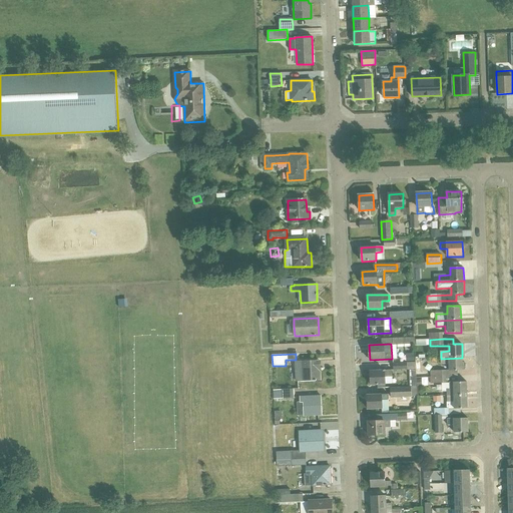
[(462,358),(441,359),(441,365),(449,365),(450,370),(431,371),(431,378),(446,377),(458,377),(458,371),(463,371),(463,370),(465,370),(465,363),(463,363),(462,358)]
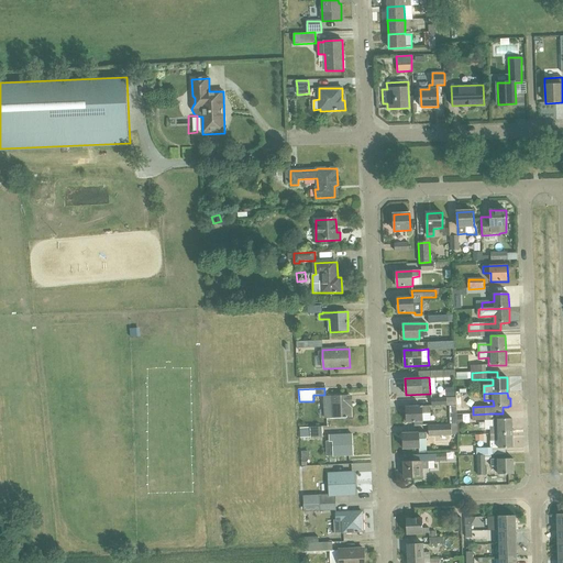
[(326,419),(332,418),(352,418),(351,397),(324,398),(326,406),(326,419)]
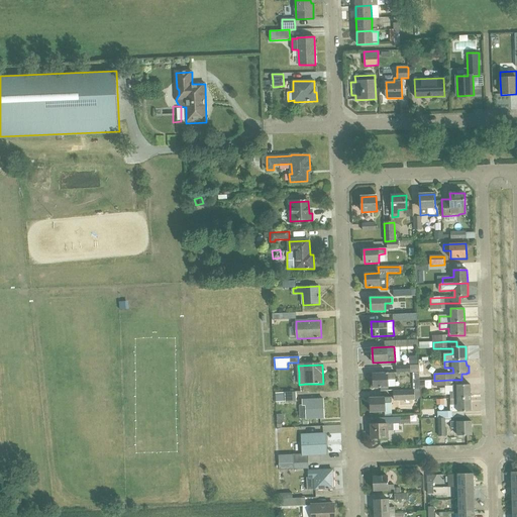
[(413,391),(420,390),(419,372),(419,366),(415,366),(411,366),(397,367),(397,373),(413,372),(413,391)]
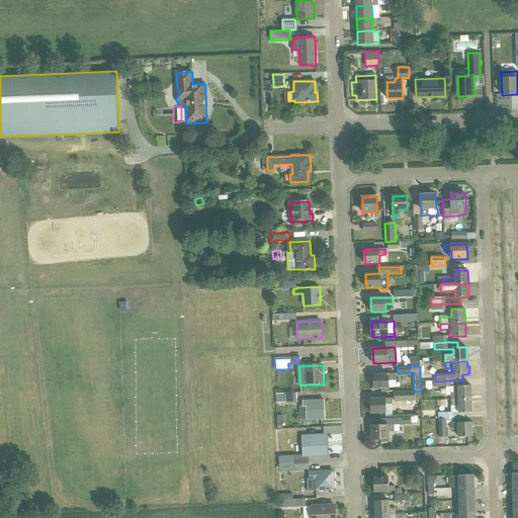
[(397,387),(396,378),(396,373),(373,374),(374,389),(397,387)]
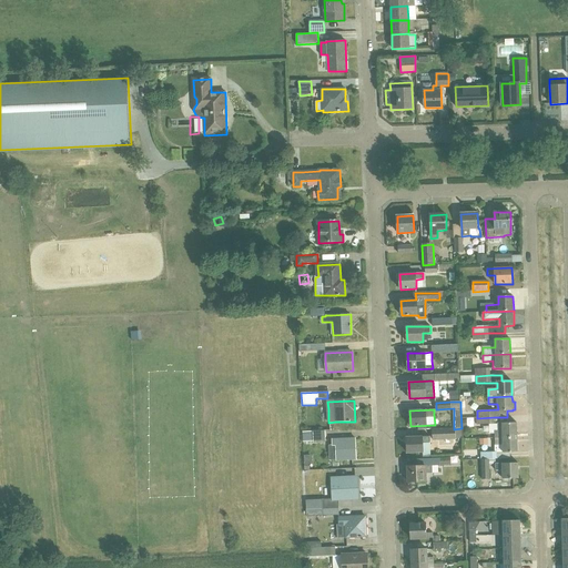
[(495,424),(494,417),(477,418),(478,425),(488,425),(489,434),(495,434),(495,438),(517,437),(517,423),(495,424)]
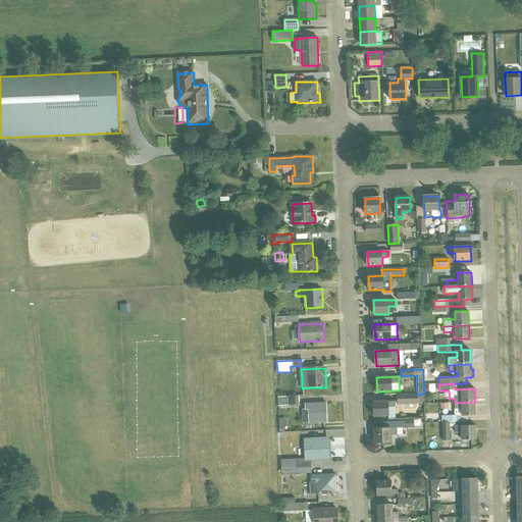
[(424,394),(417,395),(398,395),(398,402),(398,404),(419,404),(419,403),(425,403),(424,394)]
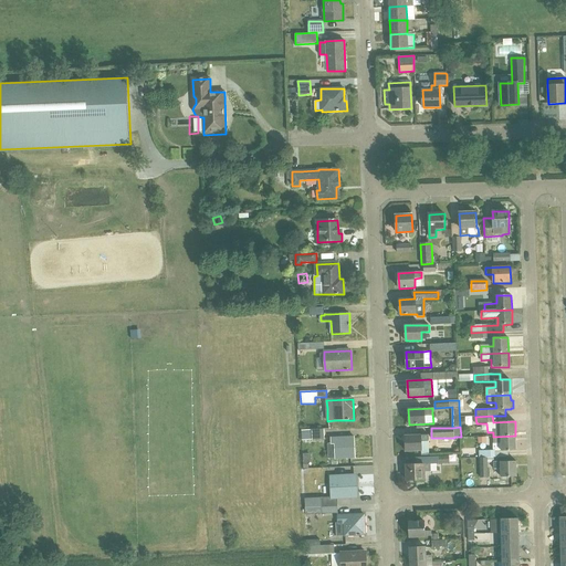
[(312,430),(302,430),(302,440),(312,439),(312,430)]
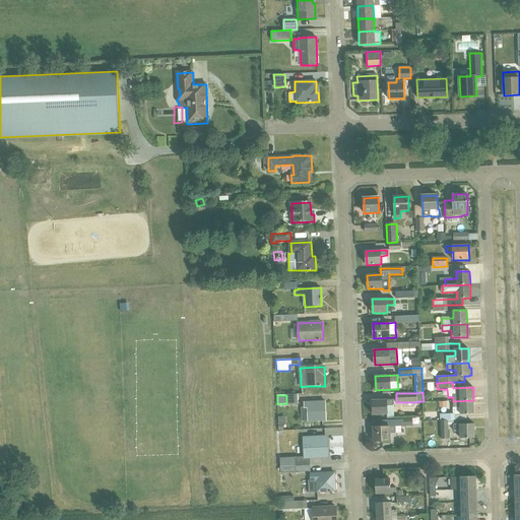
[(286,404),(299,404),(298,395),(286,395),(286,403),(286,404)]
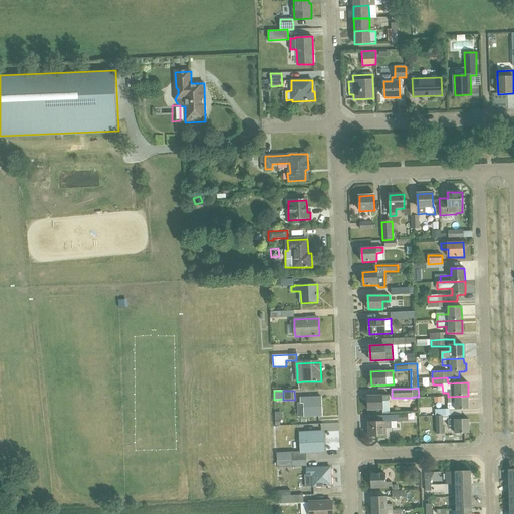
[(390,395),(368,396),(368,410),(382,410),(382,414),(391,414),(390,395)]
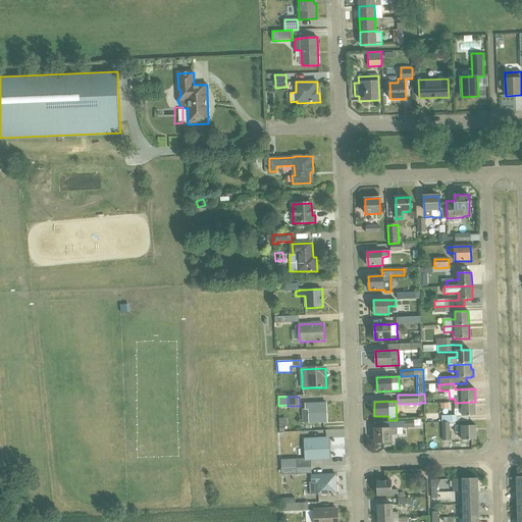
[(475,402),(455,403),(456,416),(456,417),(469,416),(476,416),(475,402)]
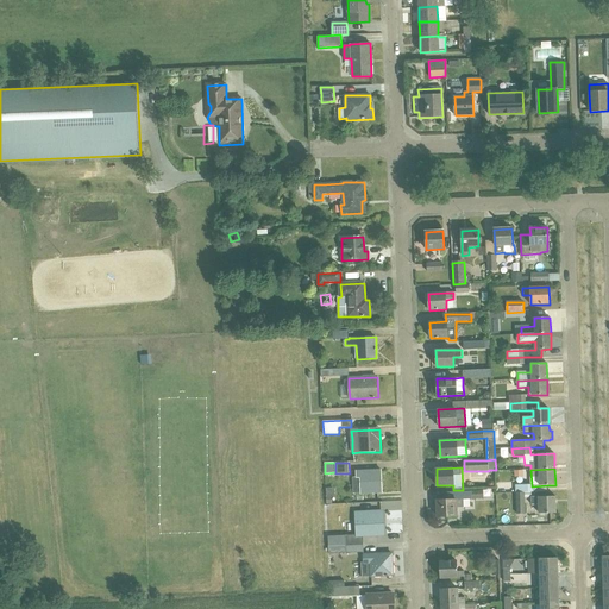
[(357,471),(357,478),(353,478),(353,494),(382,493),(382,470),(357,471)]
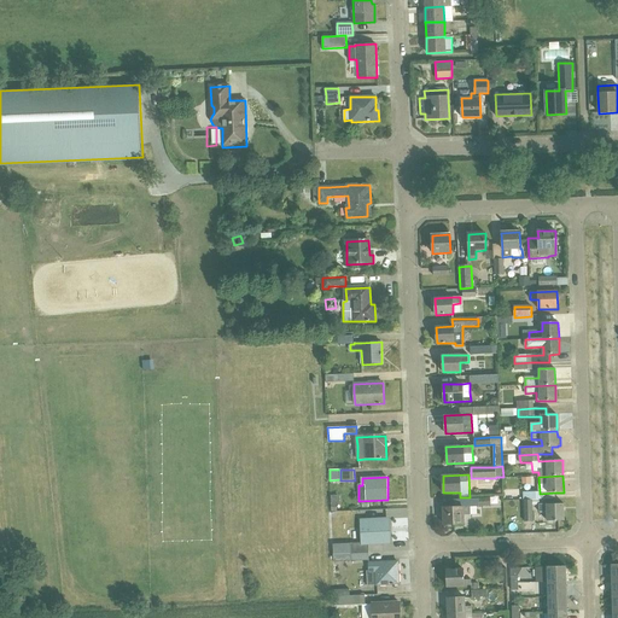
[(454,500),(454,507),(444,508),(444,524),(464,524),(464,516),(471,514),(471,507),(490,507),(490,499),(477,500),(454,500)]
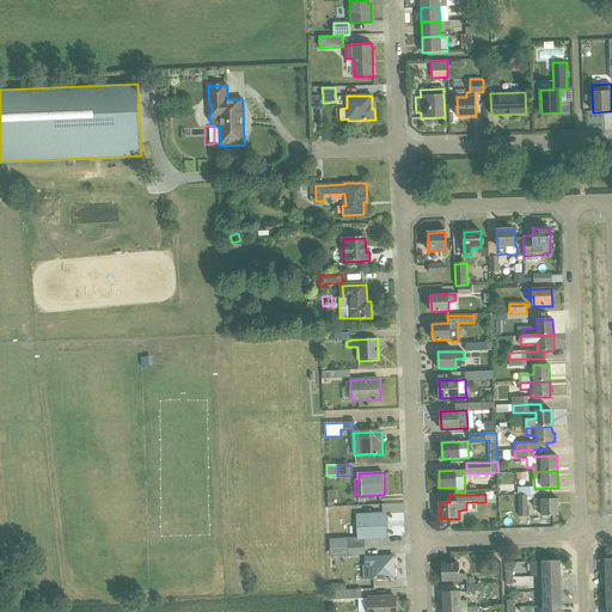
[(560,499),(543,500),(533,500),(534,507),(543,507),(543,516),(560,515),(560,499)]
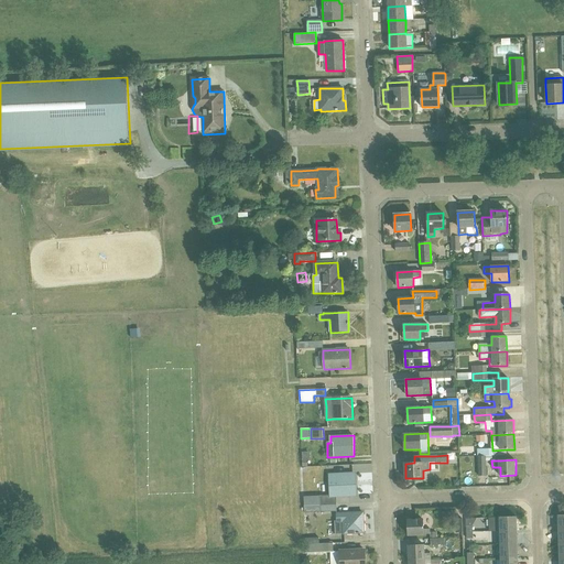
[(320,496),(304,497),(304,506),(320,506),(329,505),(337,505),(337,496),(356,495),(355,486),(354,486),(353,474),(329,475),(331,484),(331,496),(329,496),(325,496),(320,496)]
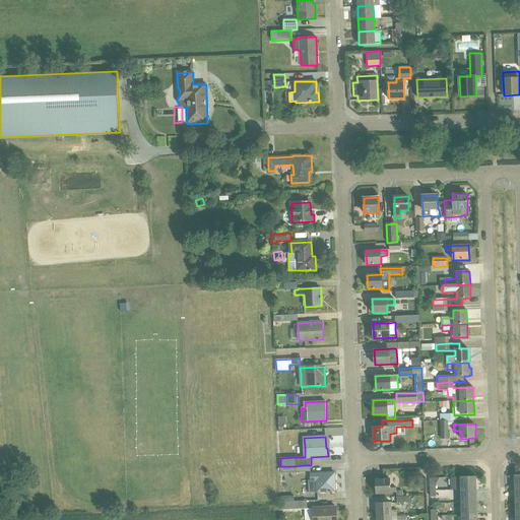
[(311,474),(311,480),(309,480),(309,493),(318,493),(336,492),(335,472),(311,474)]
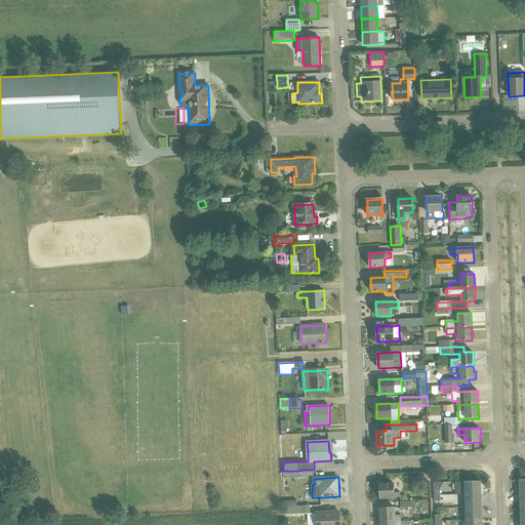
[(466,482),(455,482),(455,495),(466,495),(481,494),(481,481),(466,482)]
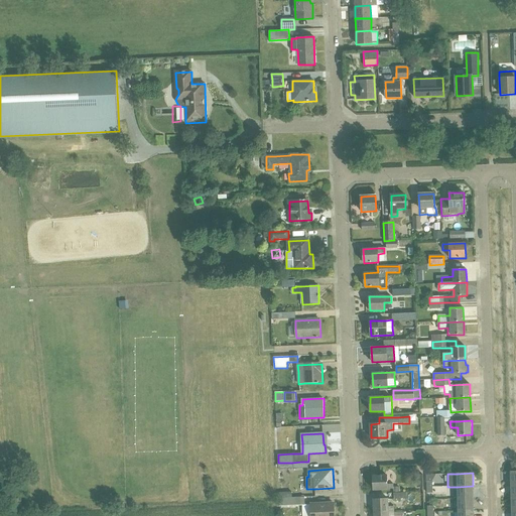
[(387,476),(373,476),(373,490),(393,489),(393,487),(393,484),(387,484),(387,476)]
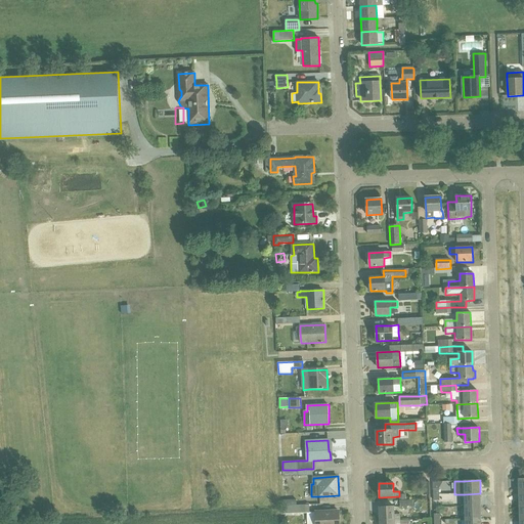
[(480,493),(465,494),(466,507),(481,507),(480,493)]
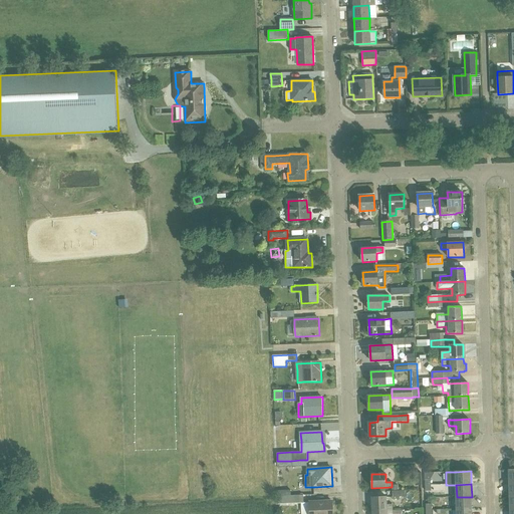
[(303,495),(291,496),(279,497),(279,505),(301,504),(301,513),(332,513),(332,501),(310,503),(304,503),(303,495)]
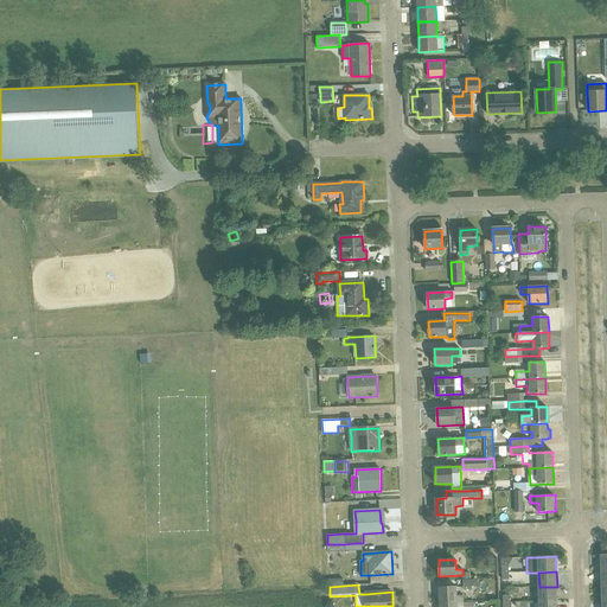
[(440,602),(464,602),(464,596),(457,598),(457,587),(440,587),(440,602)]
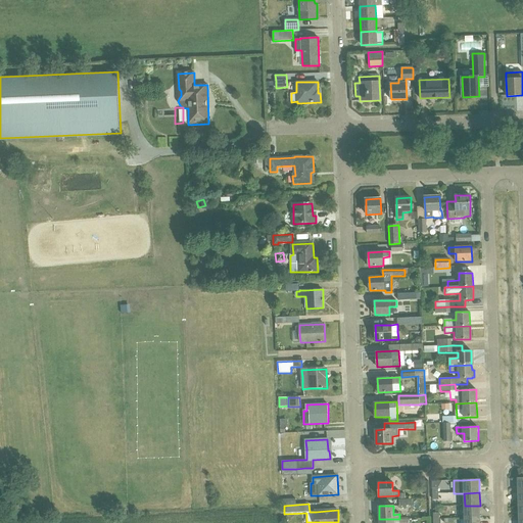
[(480,518),(480,506),(465,506),(465,518),(480,518)]
